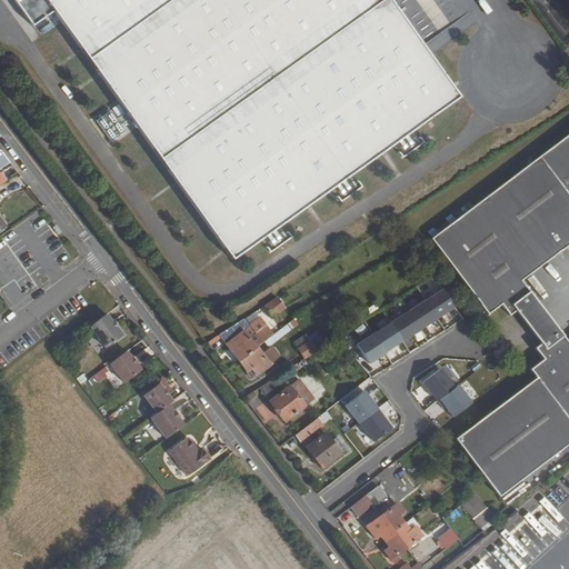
[(52,9),(231,257),(458,93),(390,0),(13,0),(31,23),(52,9)]
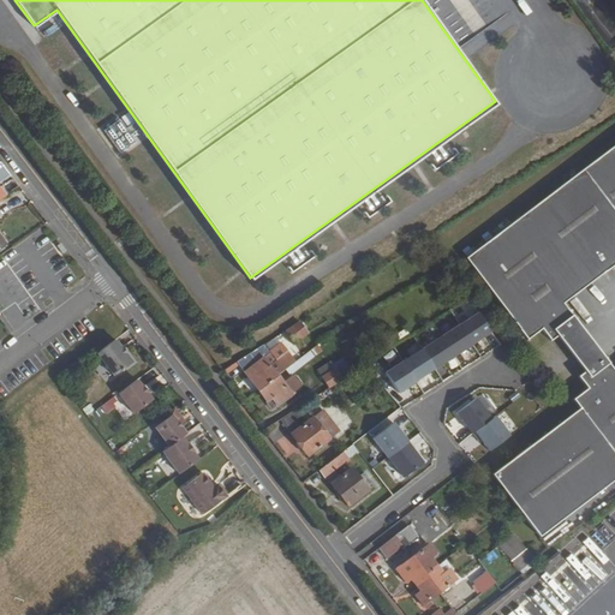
[(580,408),(493,475),(538,535),(614,477),(614,457),(614,455),(614,454),(614,370),(565,304),(614,264),(614,145),(466,260),(531,344),(544,334),(554,346),(562,339),(586,370),(578,377),(586,389),(573,399),(580,408)]
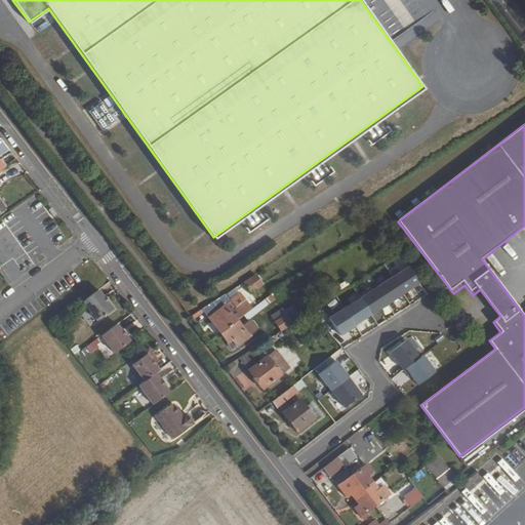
[(1,137),(0,137),(0,147),(0,148),(0,155),(10,150),(1,137)]
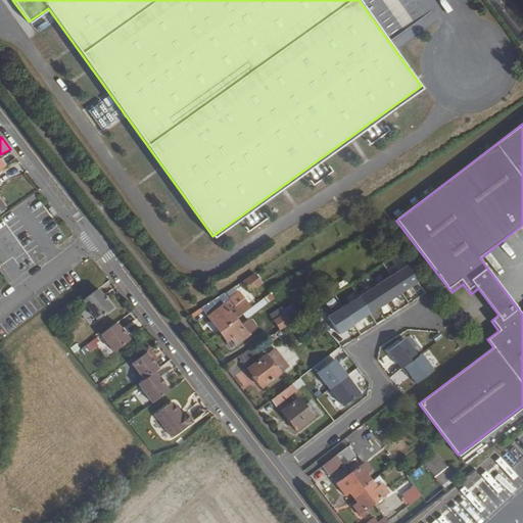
[(402,292),(418,283),(407,266),(391,276),(402,292)]
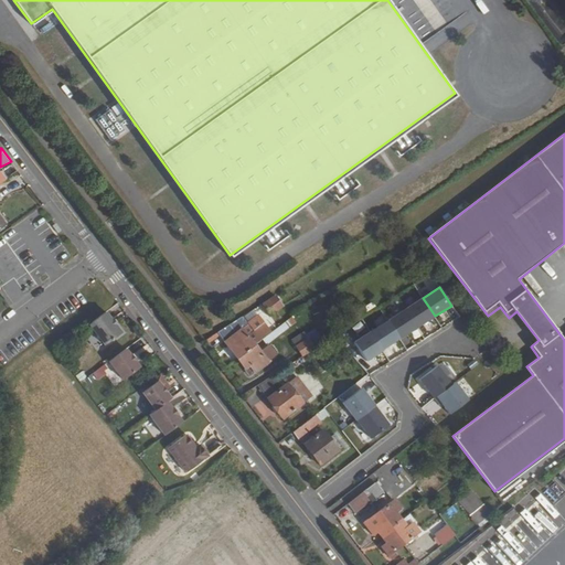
[(262,304),(272,316),(284,306),(275,296),(273,297),(262,304)]
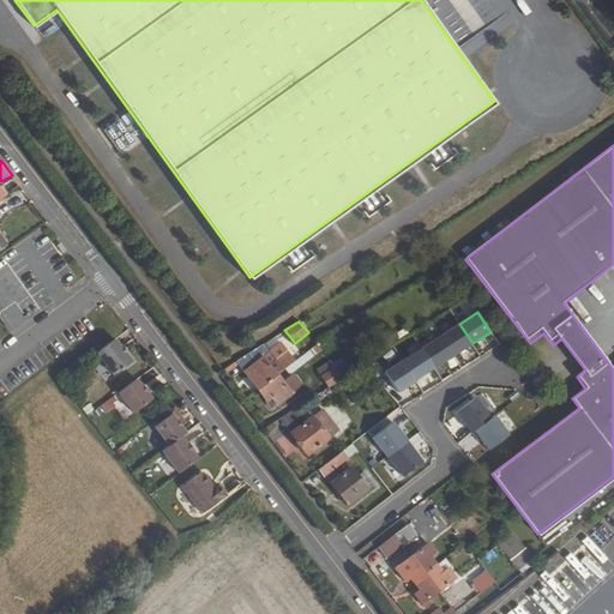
[(453,356),(473,343),(459,324),(440,336),(453,356)]
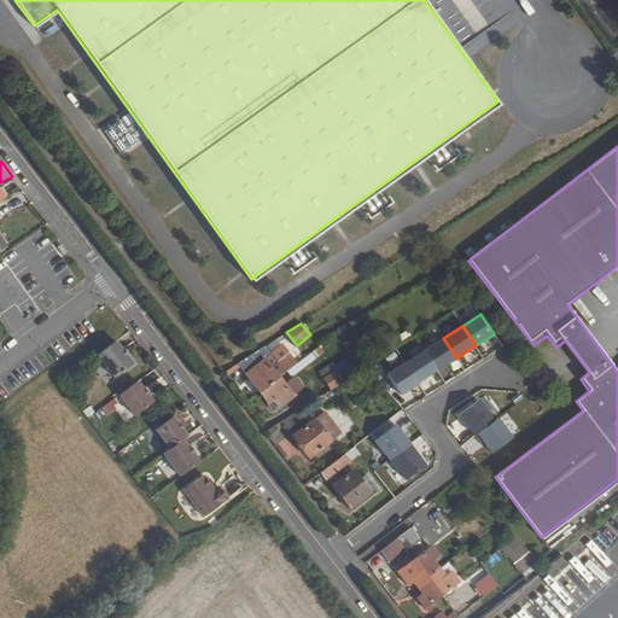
[(437,371),(456,359),(443,338),(425,350),(437,371)]
